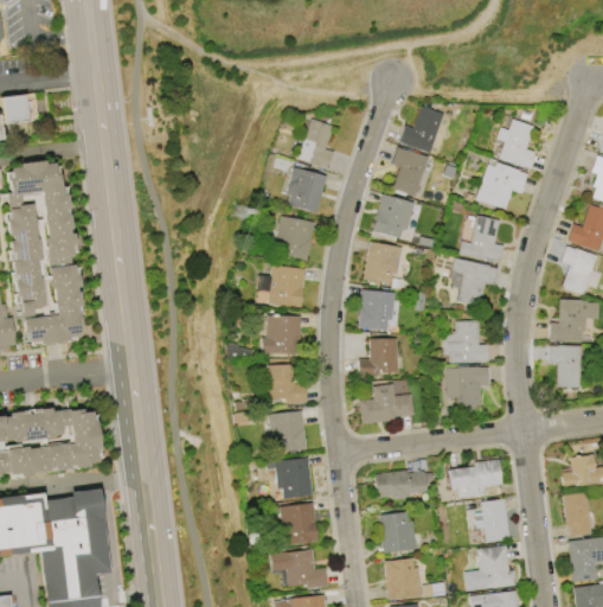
[(0,109),(2,109),(0,96),(24,94),(25,101),(33,100),(34,113),(26,114),(27,120),(6,122),(7,135),(1,135),(1,139),(0,139),(0,109)]
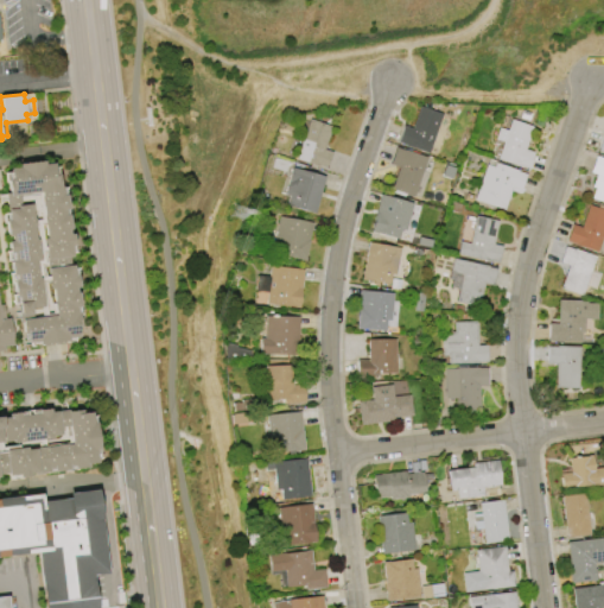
[(445,114),(431,153),(400,143),(406,125),(414,128),(423,106),(445,114)]
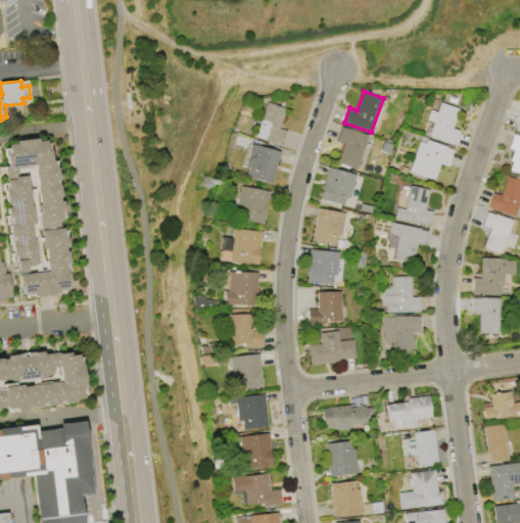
[(269,102),(287,109),(281,129),(288,131),(283,145),(257,136),(269,102)]
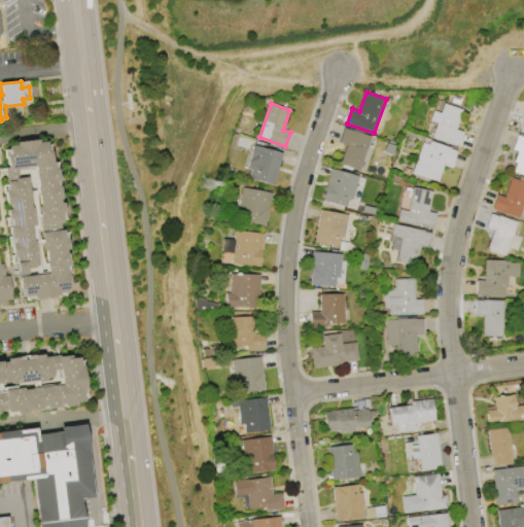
[(460,146),(433,137),(439,123),(431,120),(434,110),(442,112),(446,103),(464,109),(457,130),(465,132),(460,146)]
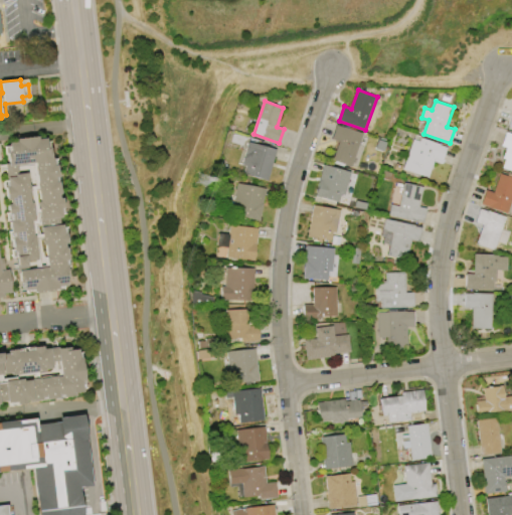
[(334,160),(340,141),(333,138),(338,125),(364,133),(352,166),(334,160)]
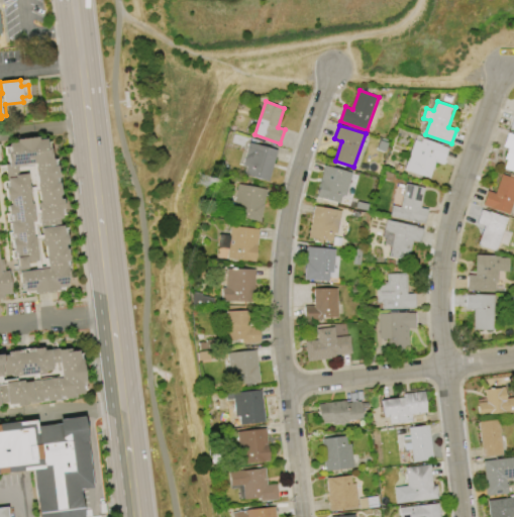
[(513,171),(506,169),(509,160),(506,159),(510,147),(505,146),(510,132),(513,133),(513,171)]
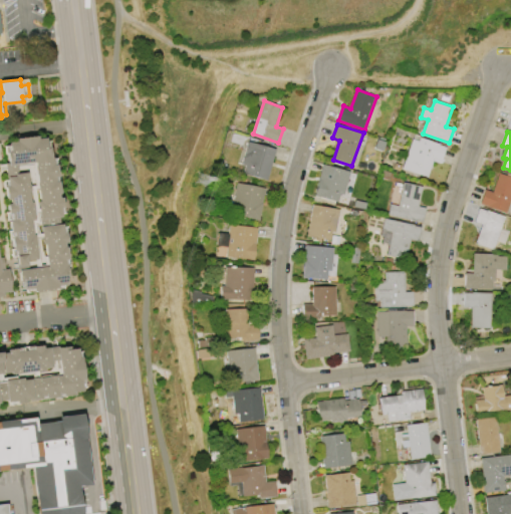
[(45,138),(46,148),(49,147),(51,159),(56,158),(60,194),(59,194),(59,198),(62,198),(63,208),(60,208),(61,217),(60,218),(60,225),(62,224),(63,233),(66,233),(67,243),(64,243),(65,247),(66,247),(69,266),(67,266),(68,276),(65,277),(66,284),(63,284),(63,288),(24,293),(24,289),(23,289),(22,282),(20,282),(18,266),(17,266),(16,257),(14,257),(7,204),(10,204),(10,200),(7,200),(4,180),(7,180),(5,163),(7,163),(5,146),(9,145),(9,143),(16,142),(16,139),(37,136),(38,139),(45,138)]
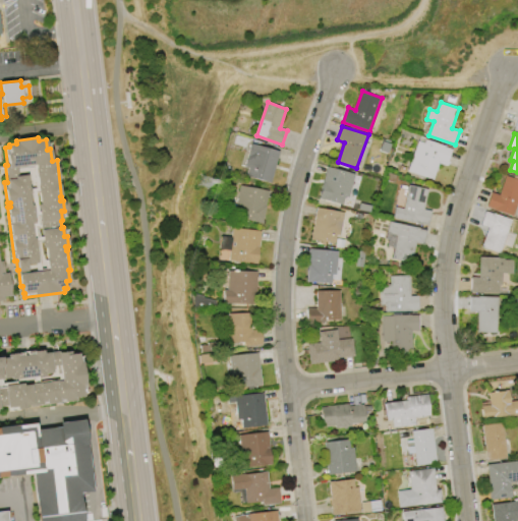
[(427,139),(454,149),(448,166),(441,163),(435,180),(409,171),(419,141),(425,143),(427,139)]
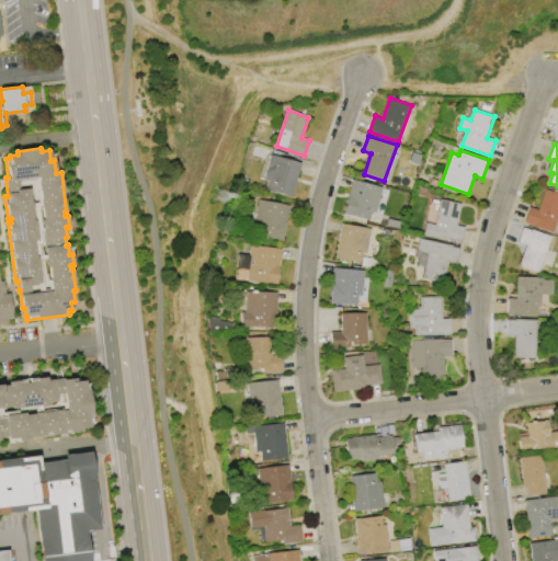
[(265,179),(273,155),(303,163),(293,196),(269,189),(271,181),(265,179)]
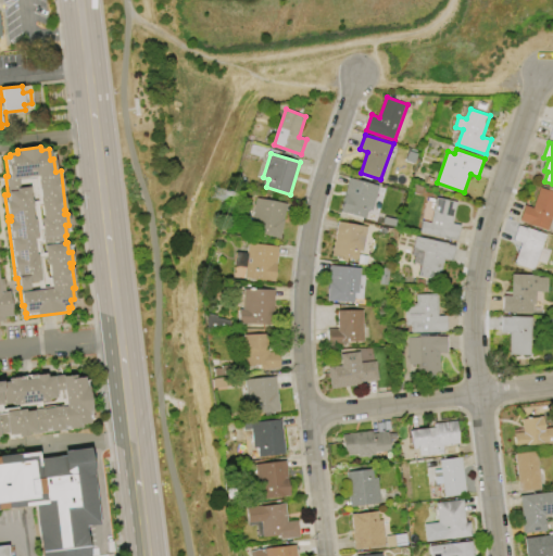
[(351,177),(380,186),(374,211),(369,210),(367,218),(341,212),(351,177)]
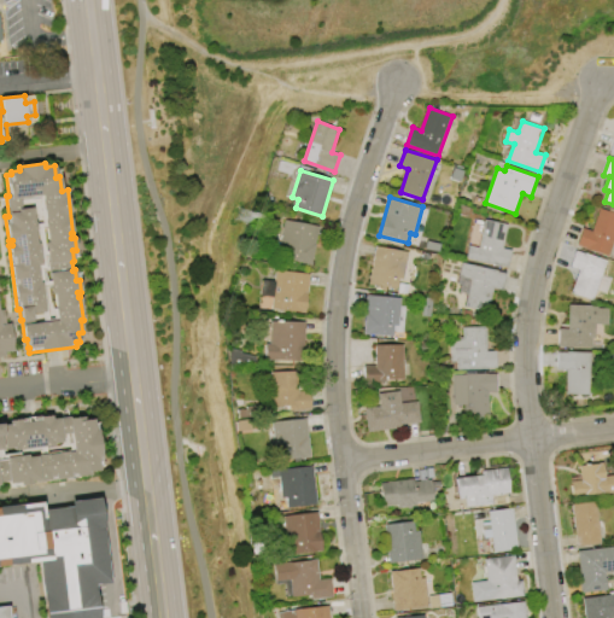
[(613,243),(609,256),(578,245),(584,227),(594,231),(601,208),(613,211),(613,243)]
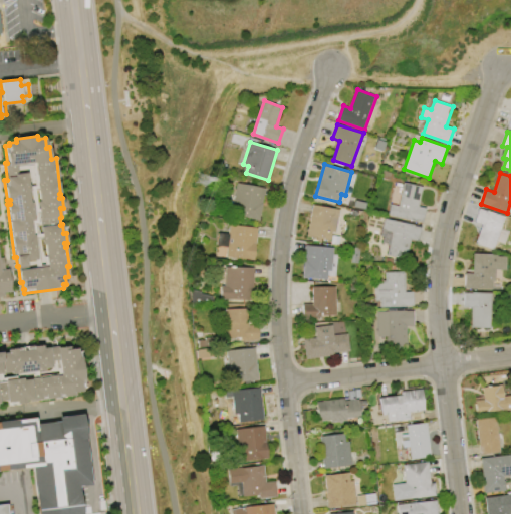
[(266,188),(260,220),(236,215),(237,206),(234,205),(238,183),(266,188)]
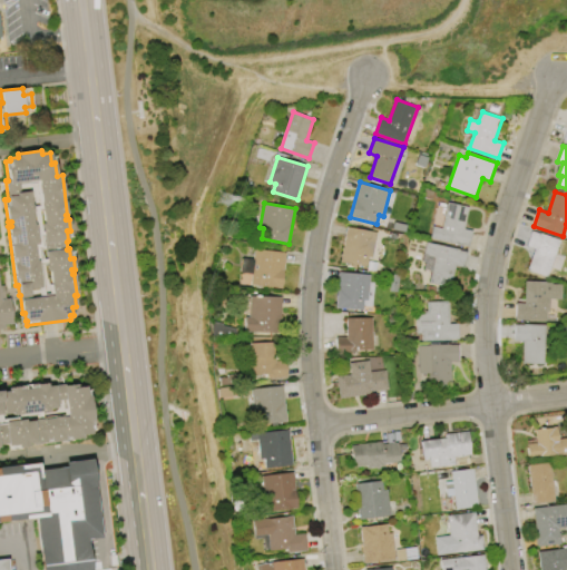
[(449,203),(469,207),(465,229),(473,231),(470,246),(431,238),(433,227),(443,228),(449,203)]
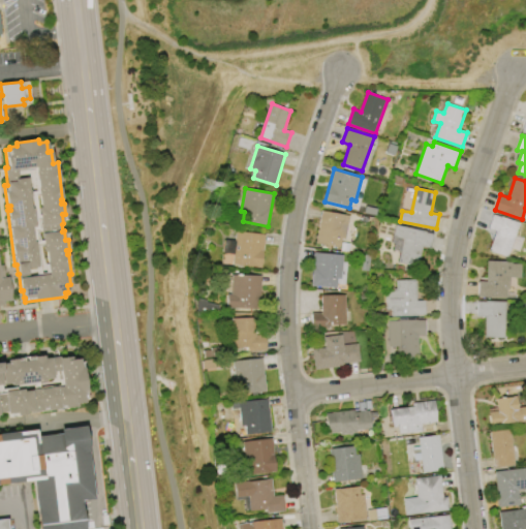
[(317,243),(322,211),(351,215),(347,239),(343,239),(342,247),(317,243)]
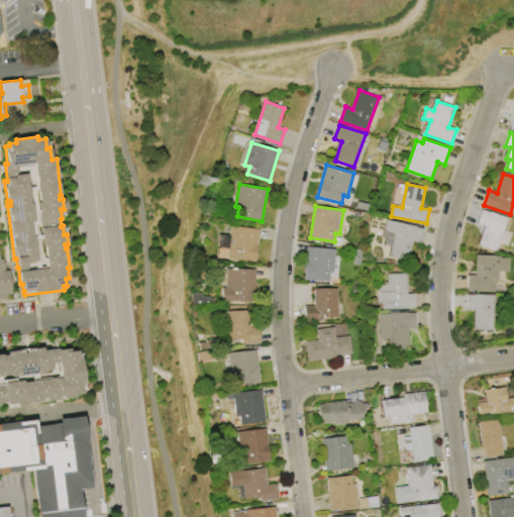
[(510,218),(498,251),(480,245),(486,226),(479,223),(484,209),(491,212),(491,211),(510,218)]
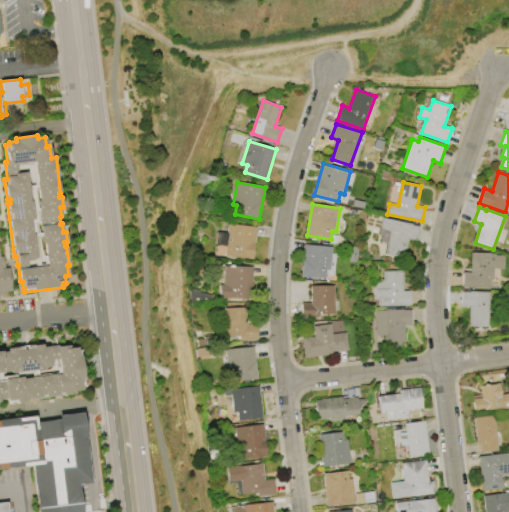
[(381,229),(384,217),(421,226),(417,241),(409,239),(404,258),(386,254),(391,231),(381,229)]
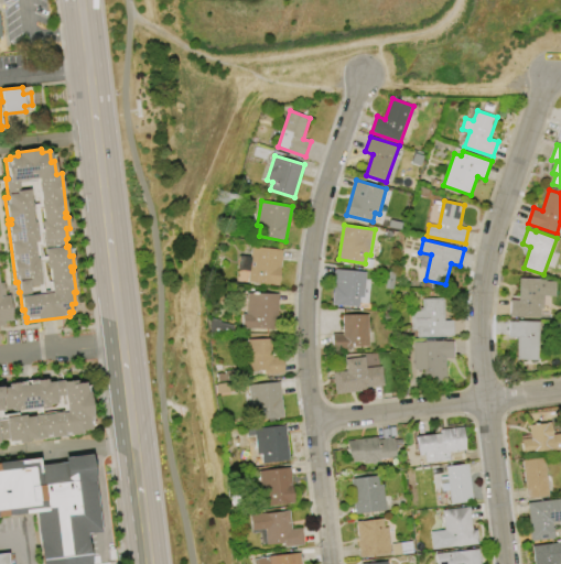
[(284,250),(281,284),(249,281),(250,271),(240,270),(241,256),(252,257),(252,247),(284,250)]
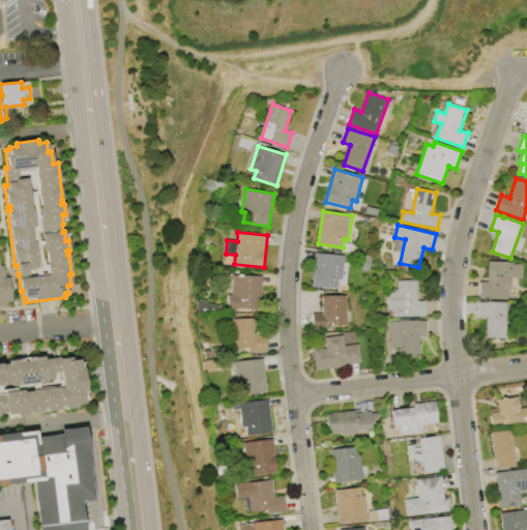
[(345,256),(344,280),(339,280),(339,288),(314,286),(316,254),(345,256)]
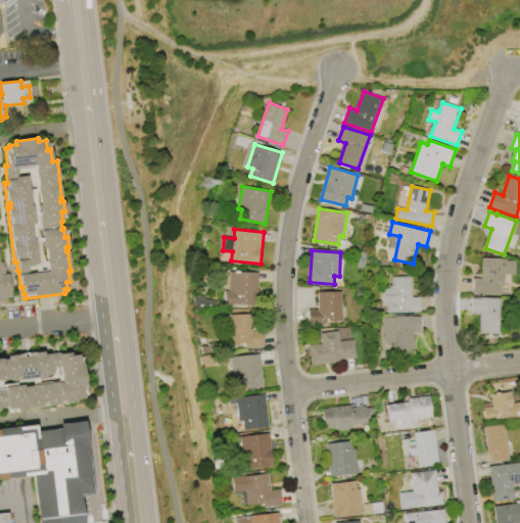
[(504,258),(502,294),(482,294),(482,293),(474,292),(475,278),(482,278),(483,257),(504,258)]
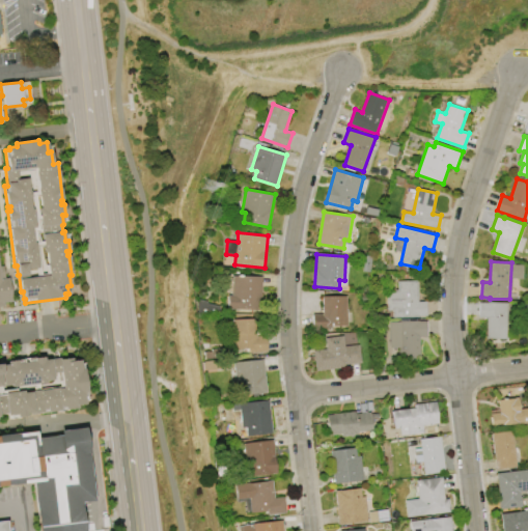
[(0,305),(0,267),(4,267),(5,278),(10,278),(12,301),(5,302),(5,305),(0,305)]
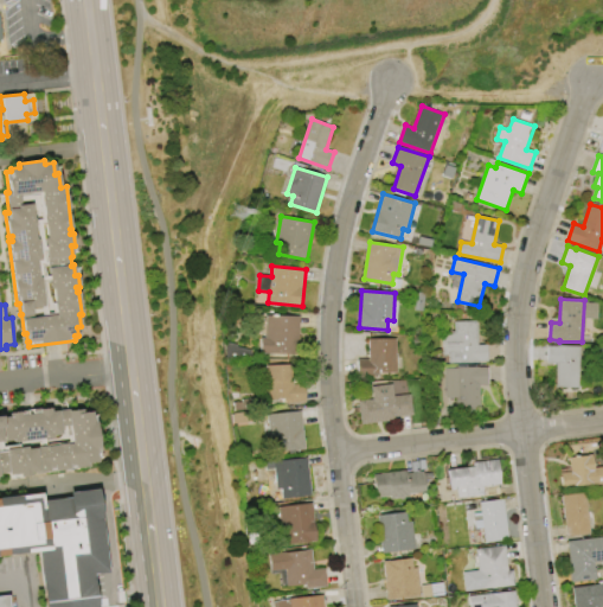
[(300,317),(300,353),(261,353),(261,338),(267,338),(267,317),(268,317),(269,311),(274,311),(274,317),(300,317)]
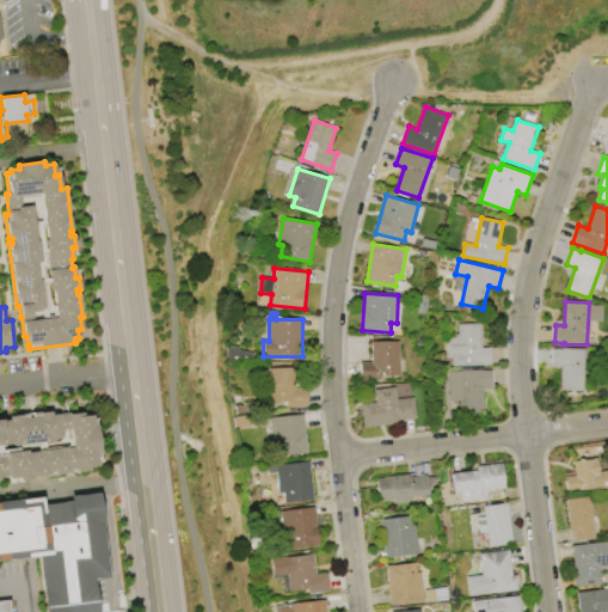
[(460,324),(483,324),(483,347),(492,347),(492,365),(484,365),(484,366),(450,366),(449,337),(458,336),(458,335),(460,335),(460,324)]
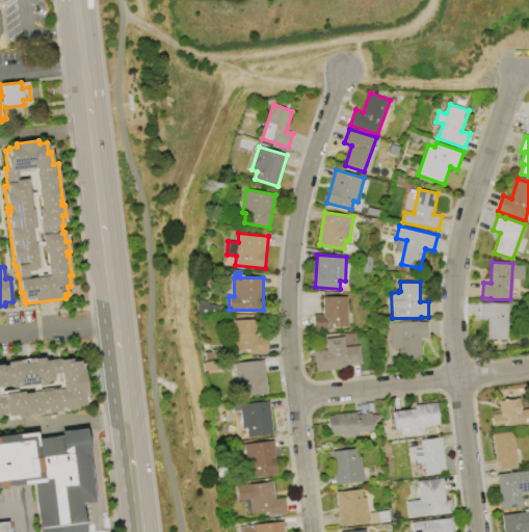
[(348,296),(349,326),(334,326),(334,330),(316,330),(315,315),(325,314),(324,296),(348,296)]
